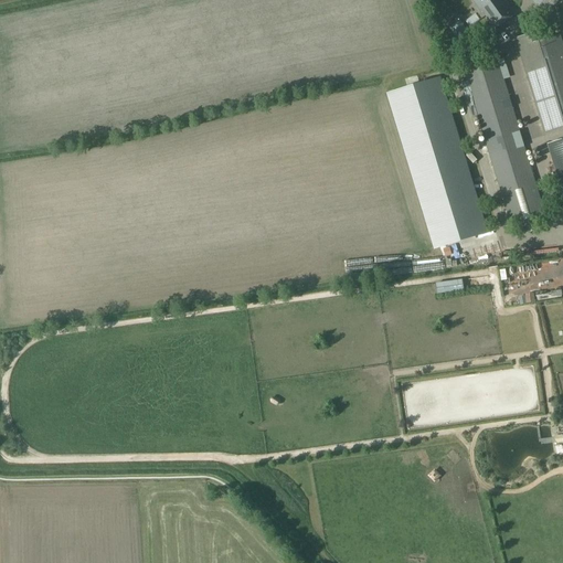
[(492,27),(512,11),(503,0),(473,0),(480,10),(481,9),(492,24),(491,25),(492,27)]
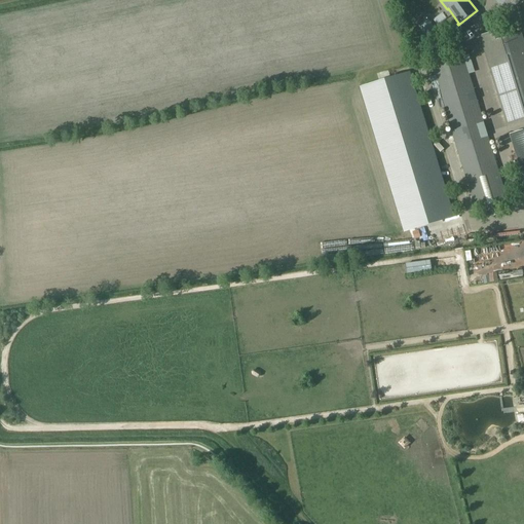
[(419,32),(428,27),(421,15),(412,22),(419,32)]
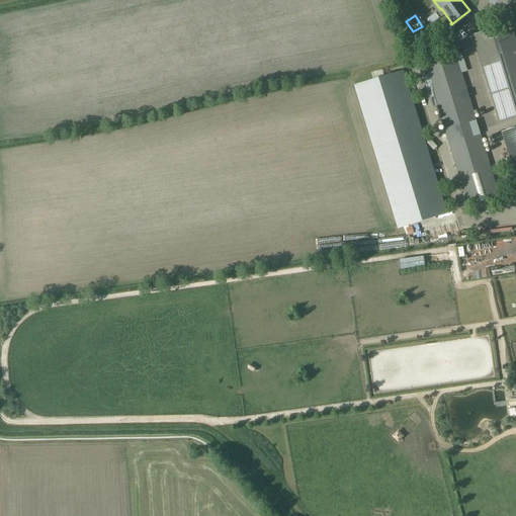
[(515,115),(515,48),(511,31),(501,34),(498,25),(471,34),(498,121),(515,115)]
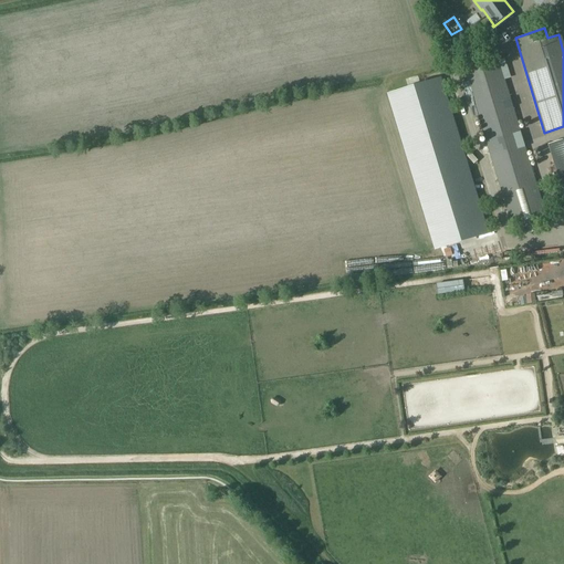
[(498,58),(462,69),(476,114),(510,223),(544,213),(498,58)]
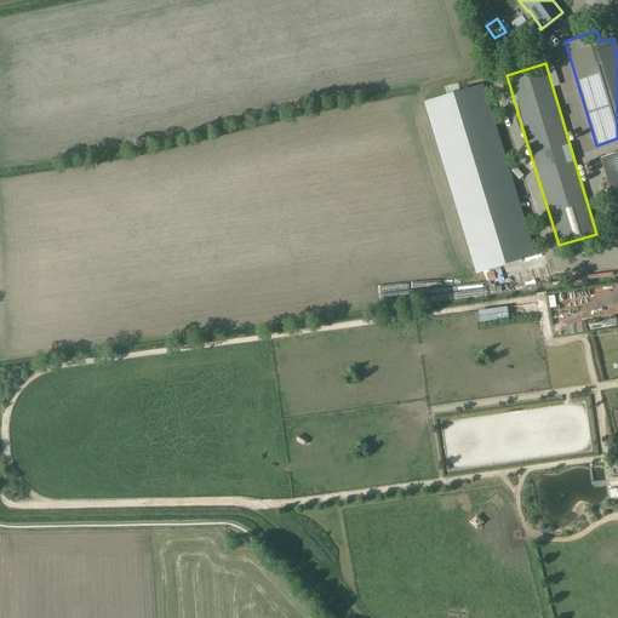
[(476,270),(531,253),(479,85),(424,101),(476,270)]
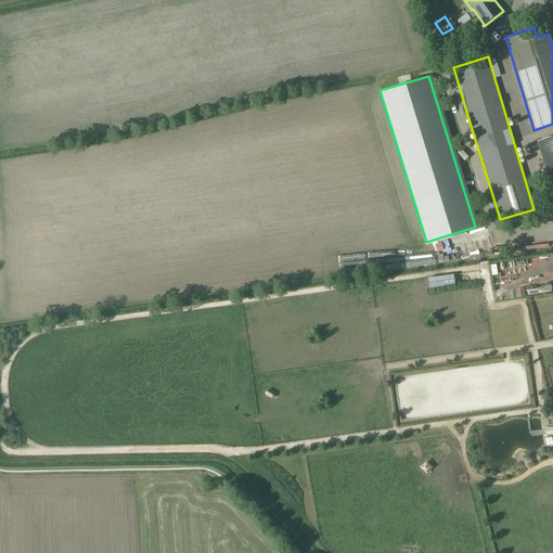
[(552,192),(552,134),(537,140),(552,192)]
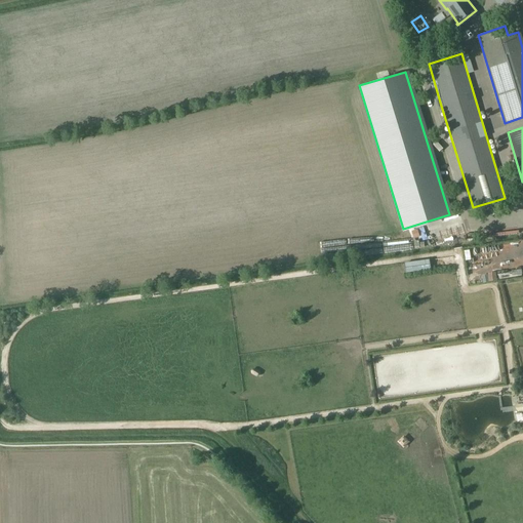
[(493,271),(486,272),(487,280),(494,279),(493,271)]
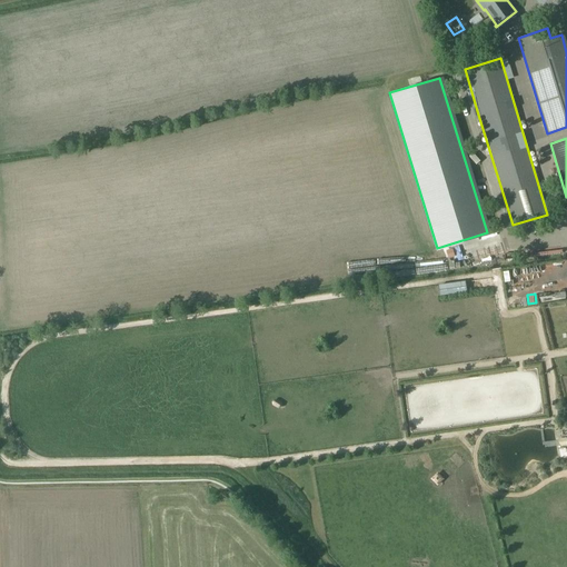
All buildings are outlined.
